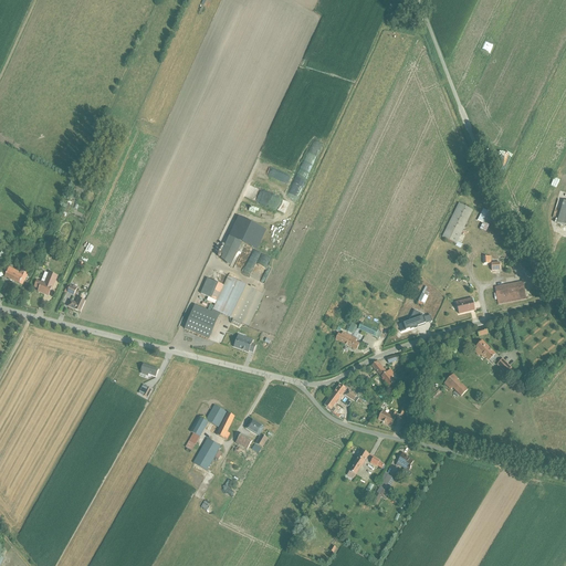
[(73,191),(71,197),(74,199),(76,194),(81,185),(77,182),(73,191)]
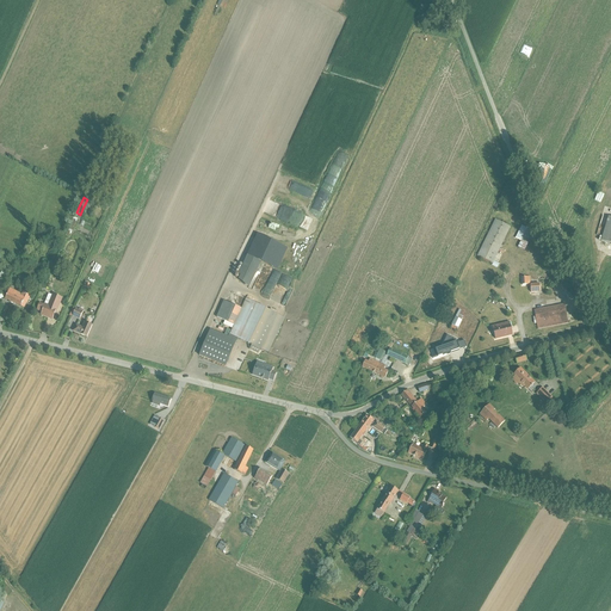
[(68,228),(66,234),(69,236),(71,234),(79,217),(74,216),(68,228)]
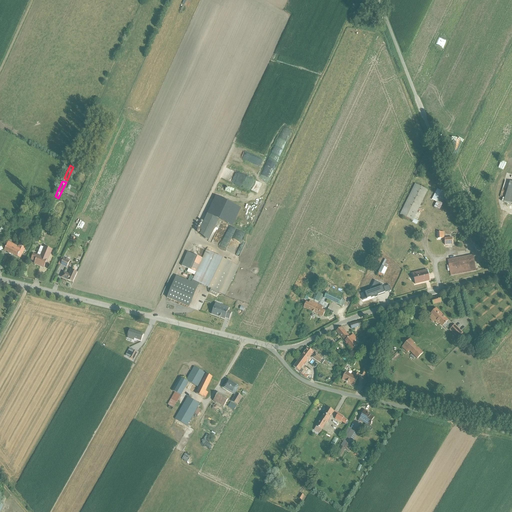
[(415,184),(400,214),(413,221),(412,222),(417,225),(418,221),(414,219),(428,190),(415,184)]
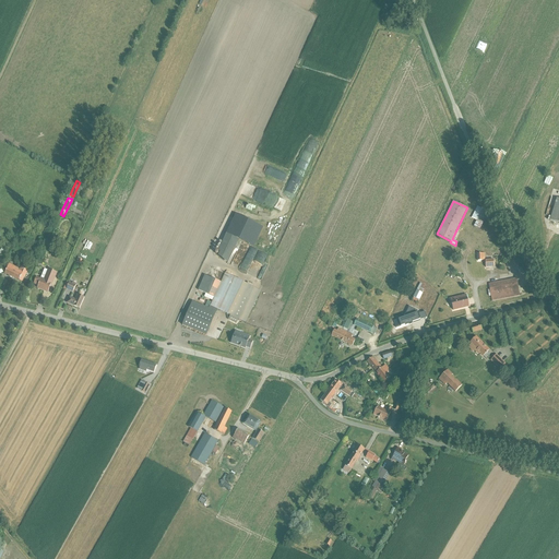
[(489,213),(477,207),(472,219),(477,222),(474,227),(480,230),(489,213)]
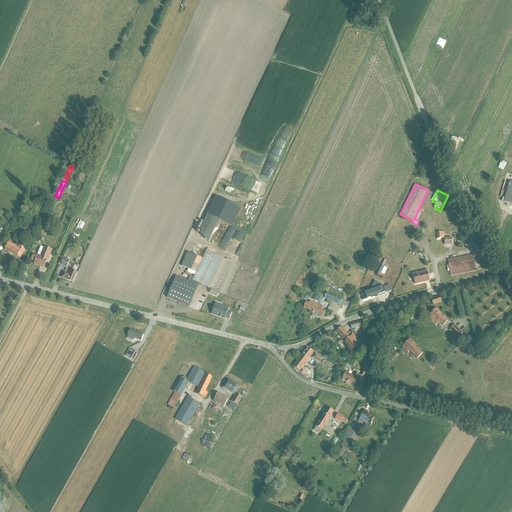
[(239,206),(252,212),(254,206),(242,200),(239,206)]
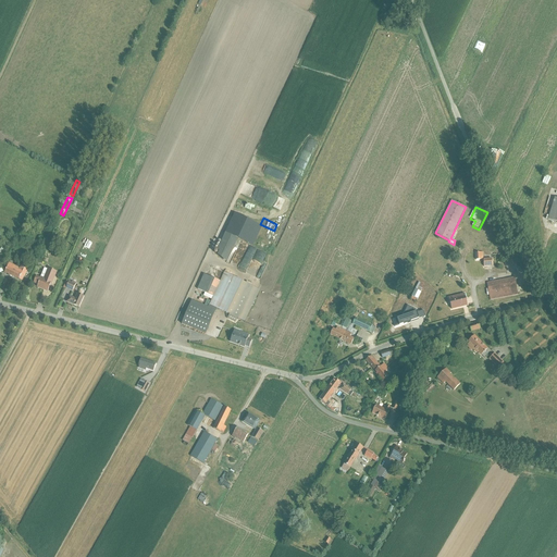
[(225,233),(217,250),(220,251),(218,255),(227,262),(238,239),(225,233)]
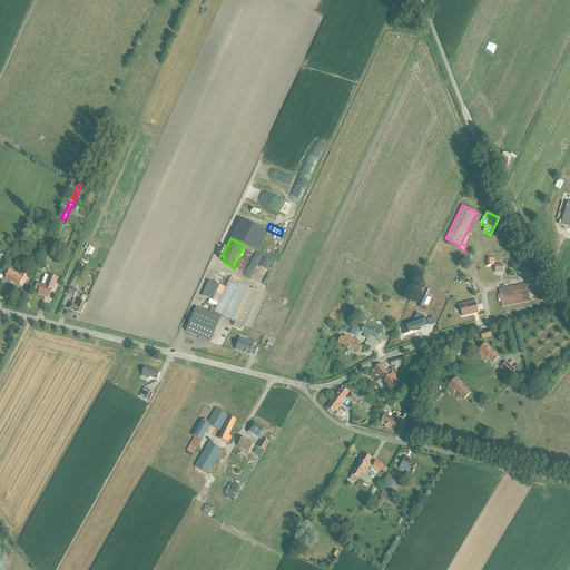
[(259,255),(255,254),(246,274),(253,277),(258,264),(261,265),(265,255),(259,253),(259,255)]
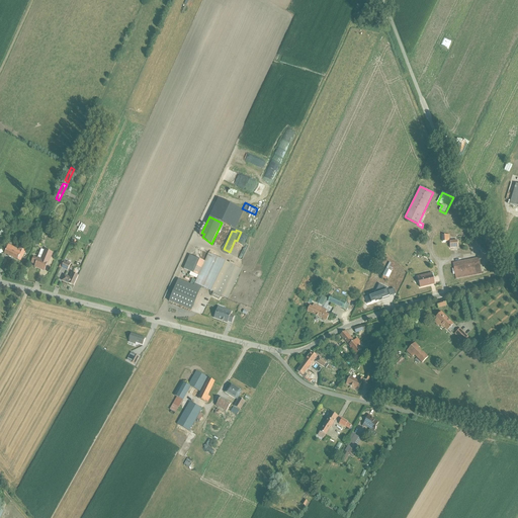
[(449,236),(442,236),(442,243),(449,243),(449,249),(457,249),(457,242),(450,242),(449,236)]
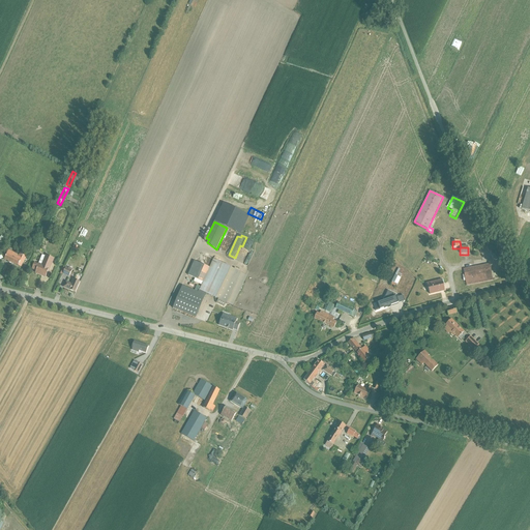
[(4,253),(3,256),(5,258),(4,260),(21,267),(24,262),(25,260),(26,261),(27,259),(26,259),(27,257),(26,256),(27,254),(24,253),(25,251),(22,249),(18,257),(17,256),(18,255),(8,249),(7,254),(4,253)]
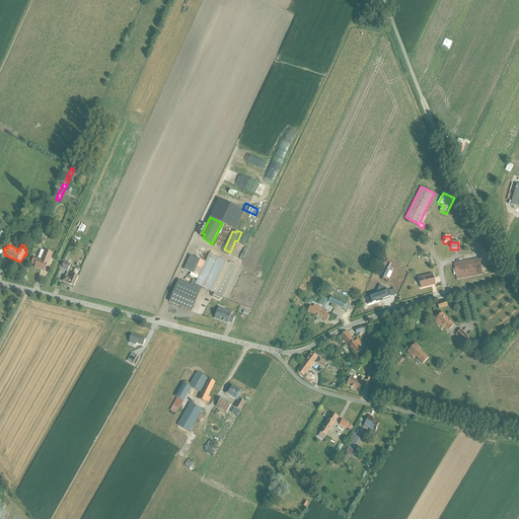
[(33,257),(31,264),(35,265),(34,268),(45,272),(47,267),(48,268),(54,253),(45,249),(45,250),(42,249),(38,260),(33,257)]
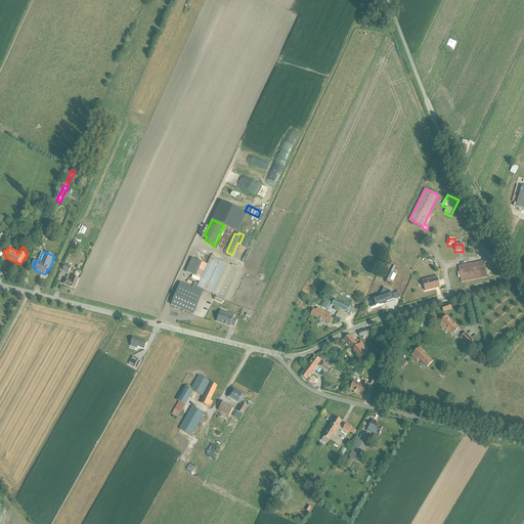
[(180,282),(171,305),(193,314),(204,290),(216,296),(214,300),(221,303),(223,300),(230,303),(245,272),(236,269),(237,267),(232,265),(231,266),(211,256),(207,265),(191,258),(185,272),(192,275),(191,278),(200,281),(199,284),(194,281),(192,288),(180,282)]
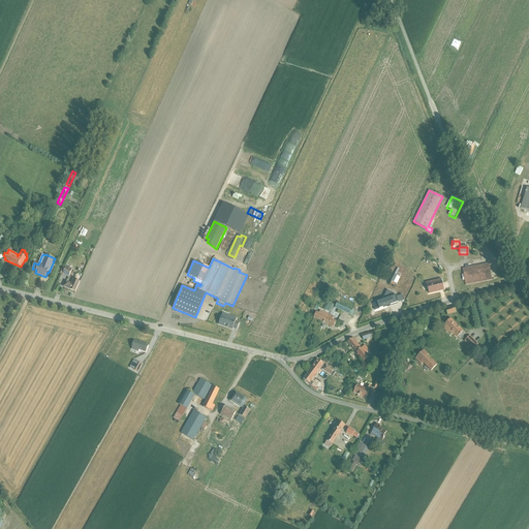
[(493,280),(490,263),(463,269),(464,275),(462,275),(463,281),(465,281),(466,285),(493,280)]
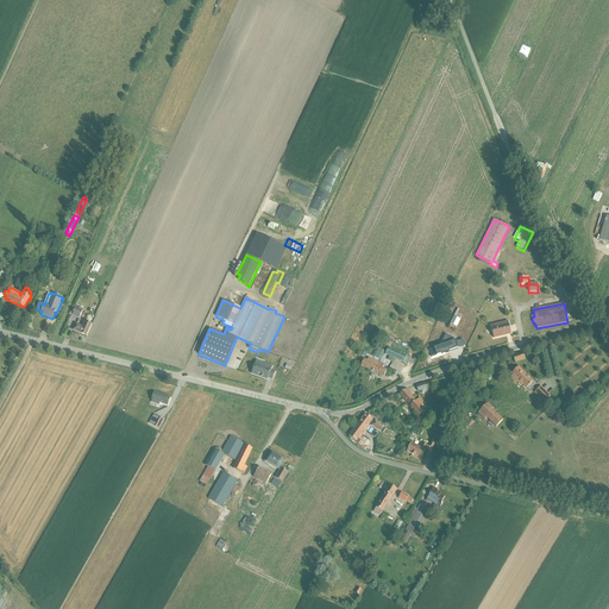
[(76,308),(73,315),(80,318),(83,309),(80,308),(79,309),(76,308)]
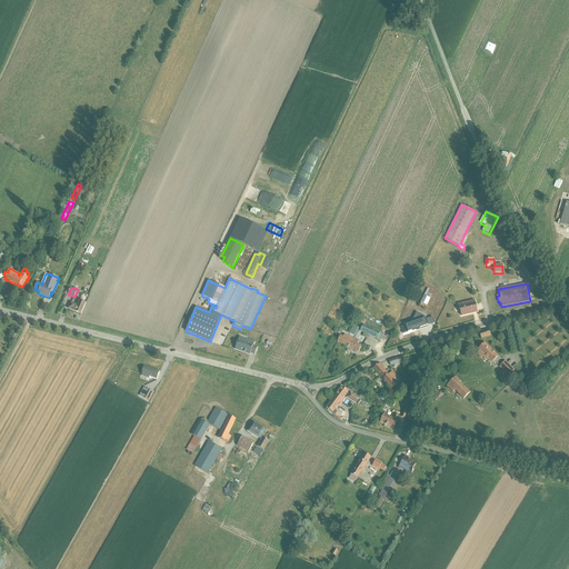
[(421,303),(420,306),(425,308),(433,291),(428,288),(420,302),(421,303)]
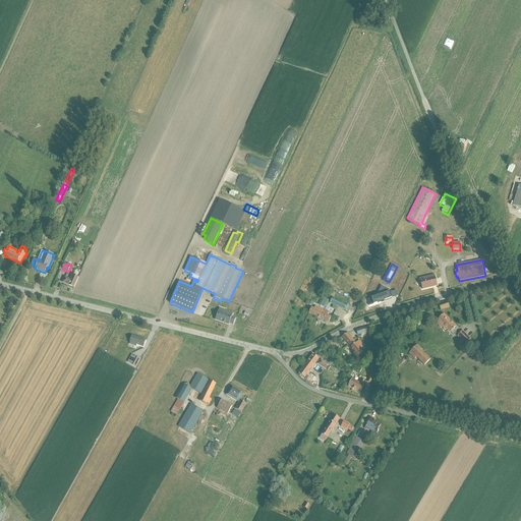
[(65,277),(63,282),(74,288),(78,277),(72,274),(70,278),(71,278),(71,279),(65,277)]
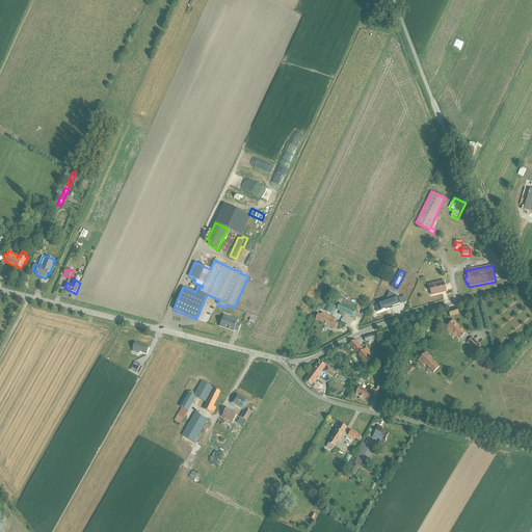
[(447,293),(444,280),(429,284),(431,296),(447,293)]
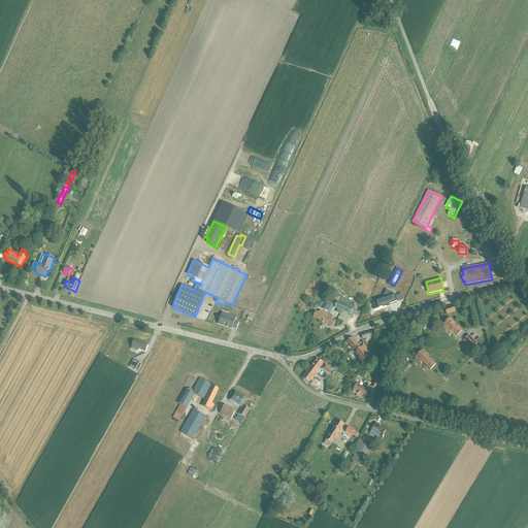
[(394,297),(395,297),(394,295),(395,294),(387,290),(382,300),(376,302),(378,307),(374,308),(374,310),(383,307),(390,305),(393,304),(391,301),(394,296),(394,297)]
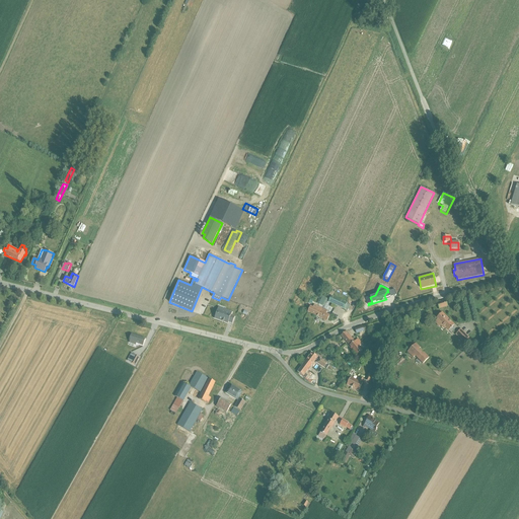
[(322,296),(318,304),(324,307),(328,299),(322,296)]
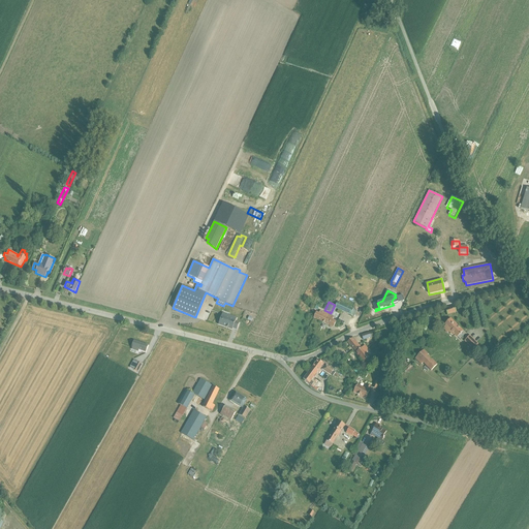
[(350,315),(353,309),(338,302),(335,308),(350,315)]
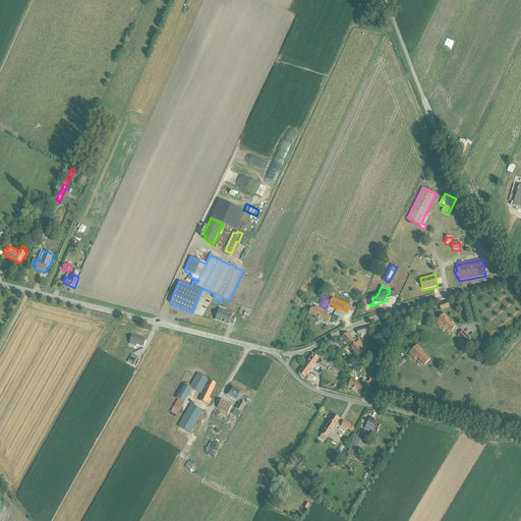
[(449,302),(439,304),(441,310),(451,308),(449,302)]
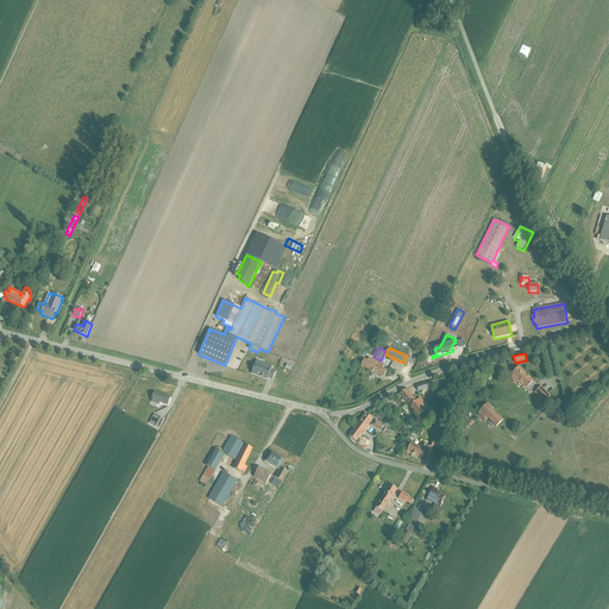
[(364,359),(360,366),(380,375),(380,376),(382,377),(383,376),(384,377),(387,370),(383,369),(384,365),(369,358),(368,360),(364,359)]
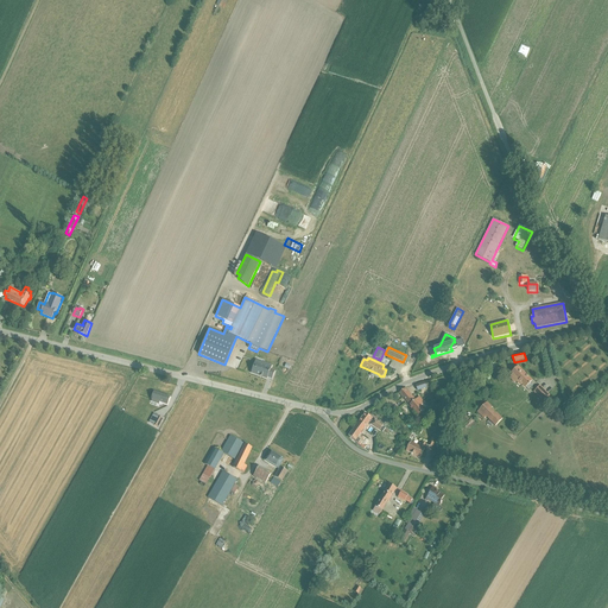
[(235,359),(232,375),(242,377),(245,360),(235,359)]
